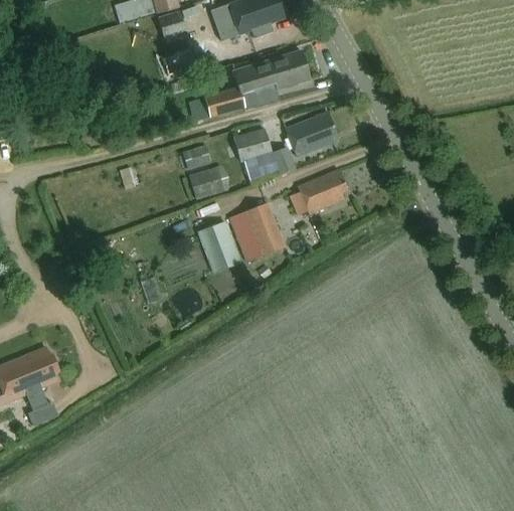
[(158,13),(178,7),(176,0),(157,0),(154,0),(158,13)]
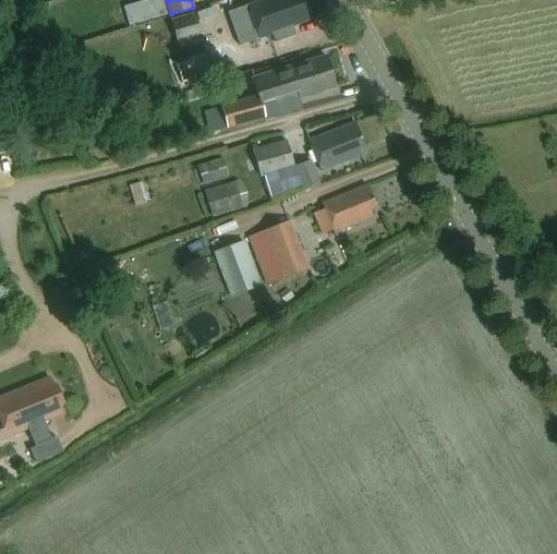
[(259,0),(229,11),(240,43),(259,35),(261,36),(274,32),(276,39),(294,33),(291,25),(307,19),(301,0),(259,0)]
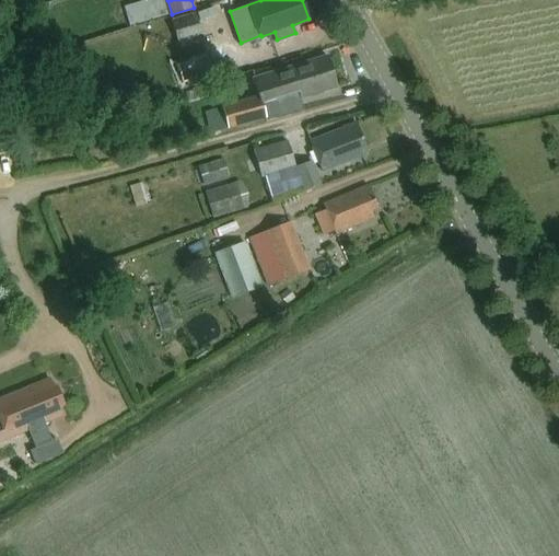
[(202,35),(195,11),(172,19),(179,42),(202,35)]
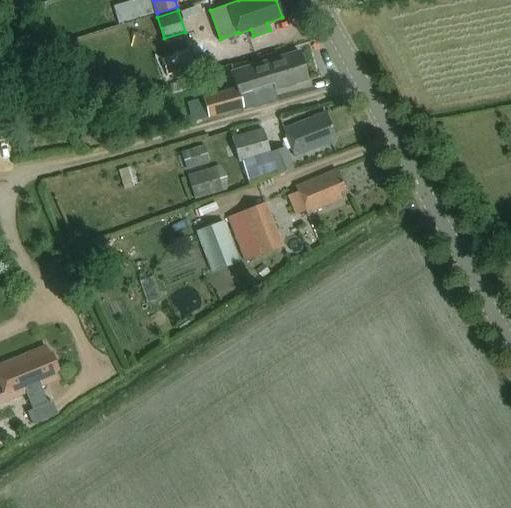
[(275,89),(307,79),(298,50),(232,69),(236,86),(203,96),(209,116),(243,106),(243,108),(254,105),(249,89),(272,82),(275,89)]
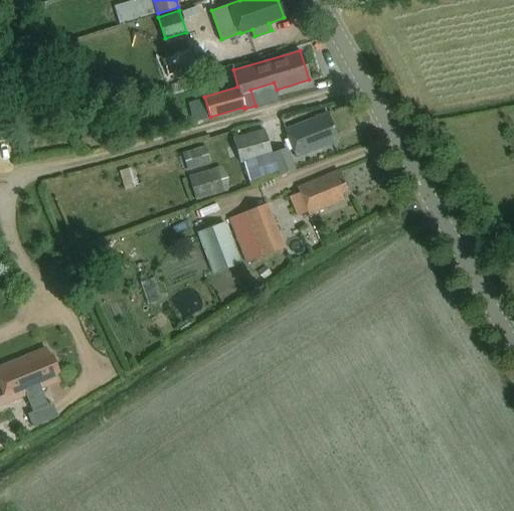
[(209,117),(205,102),(194,105),(198,120),(209,117)]
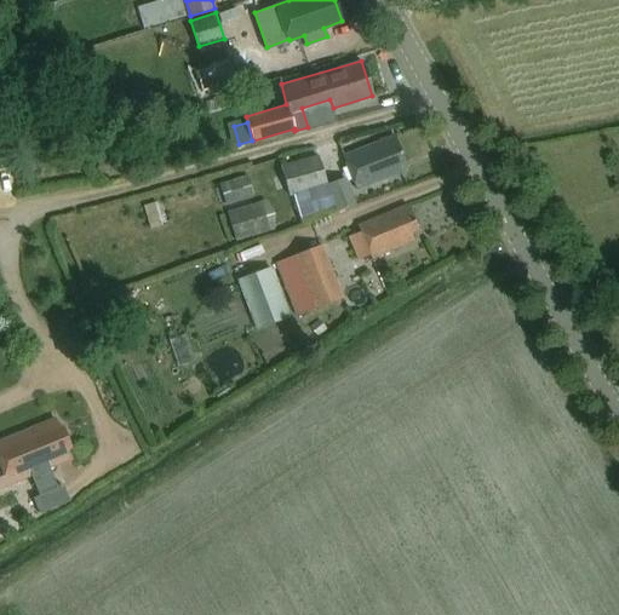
[(399,162),(405,160),(395,134),(344,154),(357,188),(402,170),(399,162)]
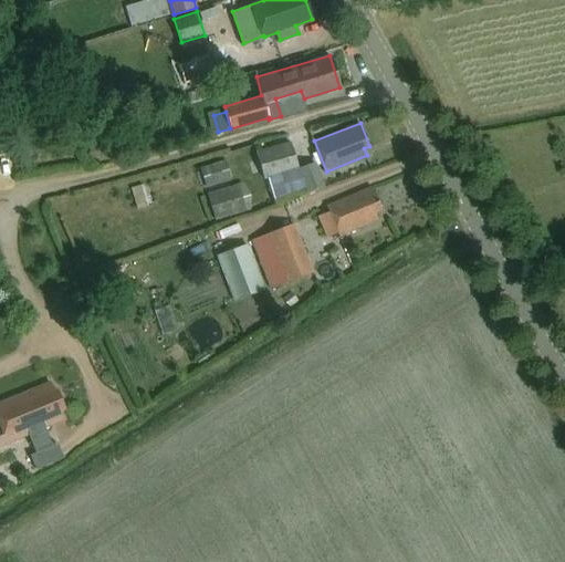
[(264,177),(267,177),(299,167),(291,142),(257,151),(264,177)]
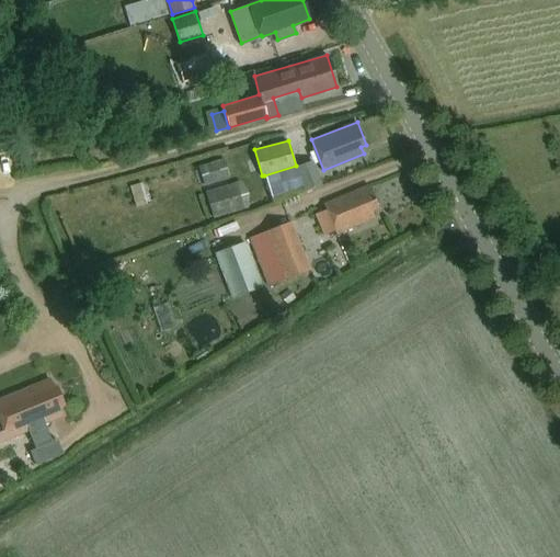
[(143,201),(229,175),(225,159),(137,182),(143,201)]
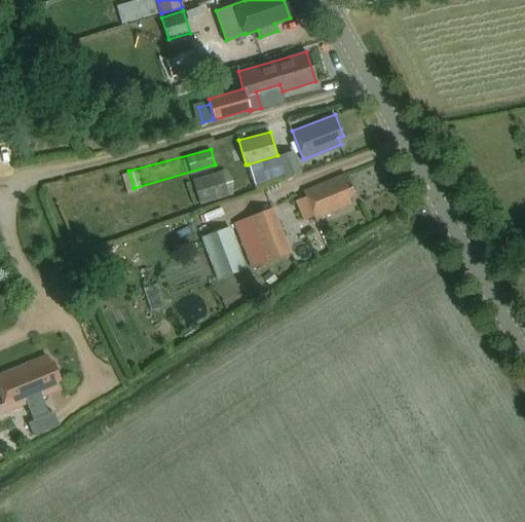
[(284,177),(300,173),(294,151),(277,155),(248,164),(253,183),(284,174),(284,177)]
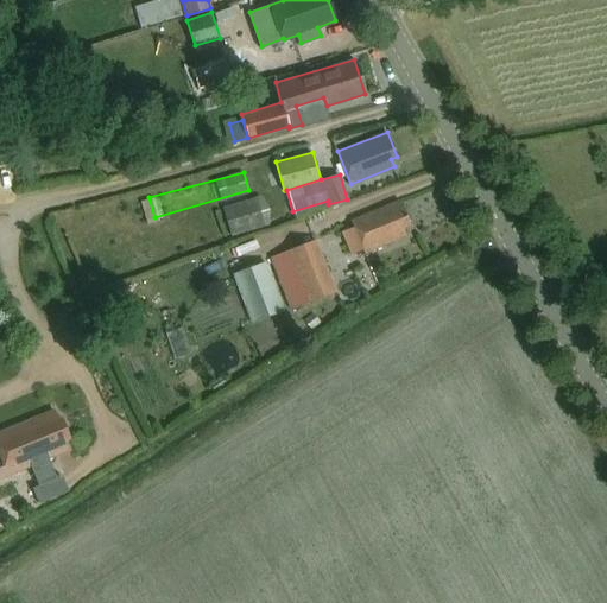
[(261,194),(223,205),(233,239),(271,227),(261,194)]
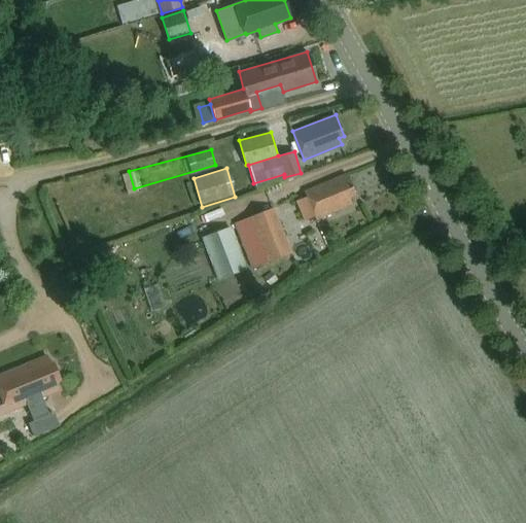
[(349,197),(355,195),(347,172),(305,190),(307,196),(296,200),(305,219),(315,215),(316,218),(352,203),(349,197)]
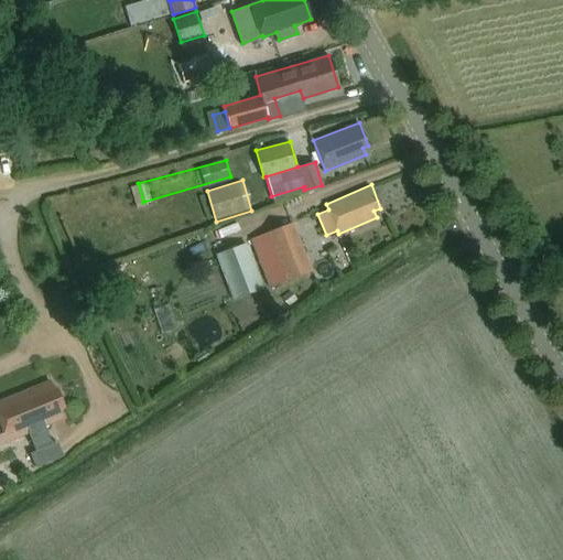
[(270,287),(312,270),(292,222),(251,237),(270,287)]
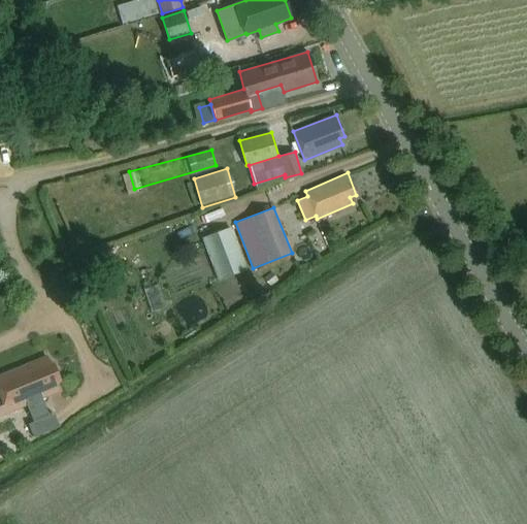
[(249,268),(231,226),(203,237),(220,280),(249,268)]
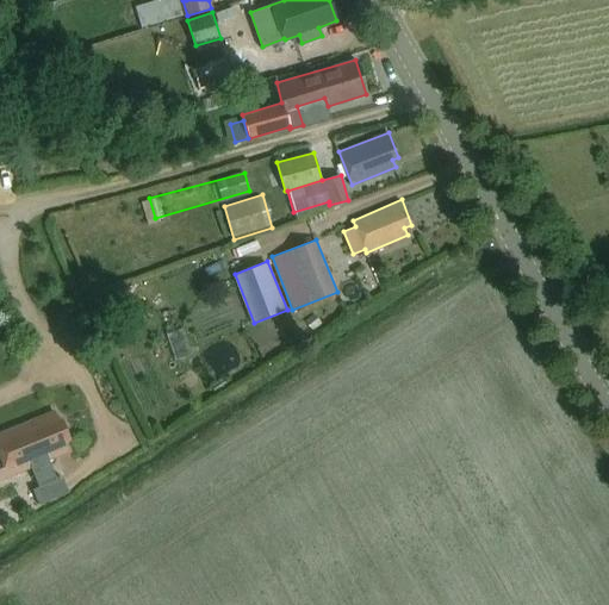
[(63,441),(69,438),(61,419),(57,420),(54,412),(0,432),(0,453),(5,463),(0,465),(0,478),(31,465),(39,485),(32,487),(39,504),(69,492),(62,475),(56,478),(48,459),(67,450),(63,441)]
